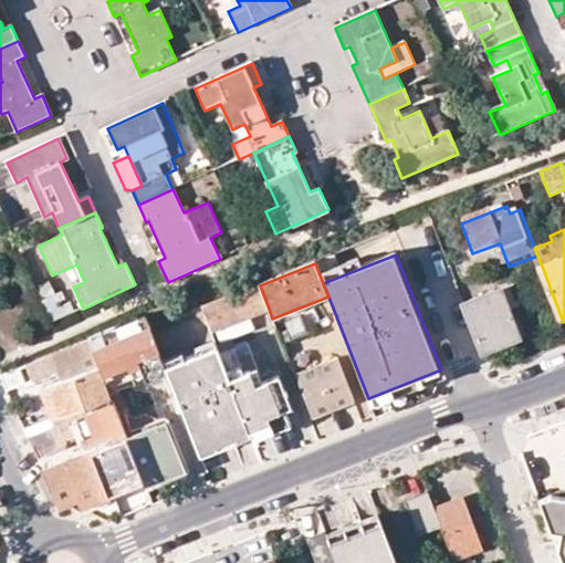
[(525,279),(463,303),(484,355),(522,340),(511,311),(534,302),(525,279)]
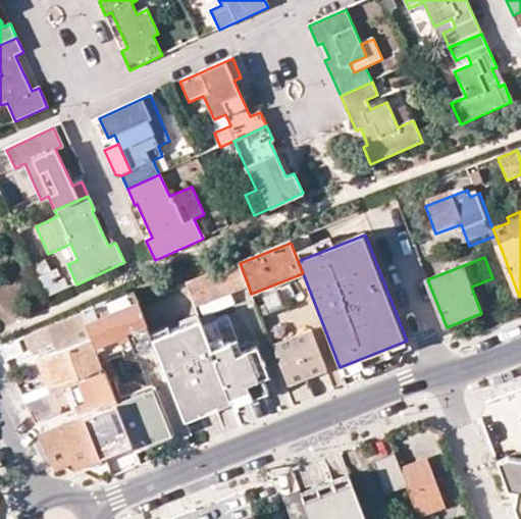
[(240,263),(187,284),(195,305),(248,284),(240,263)]
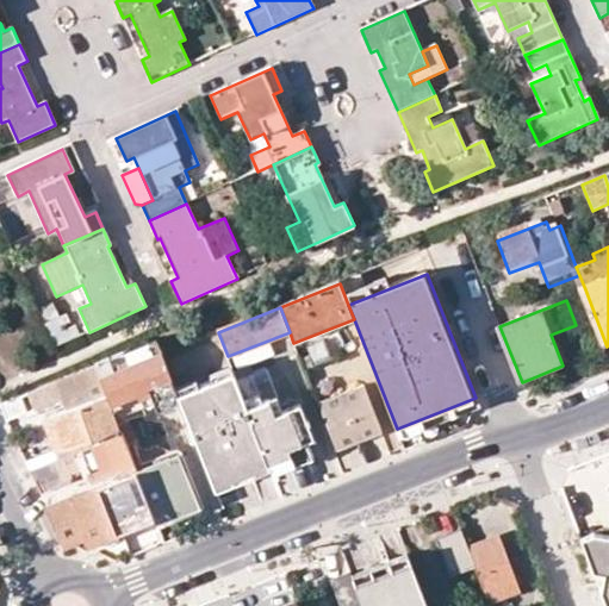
[(160,343),(99,368),(100,372),(111,399),(115,410),(153,395),(161,413),(185,404),(181,397),(160,343)]
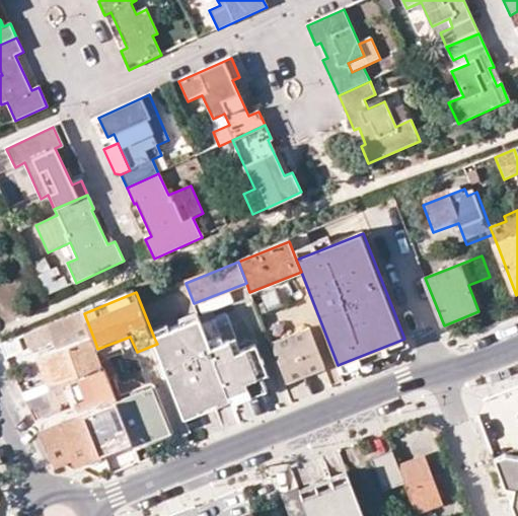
[(94,340),(85,316),(28,338),(33,353),(56,344),(59,353),(94,340)]
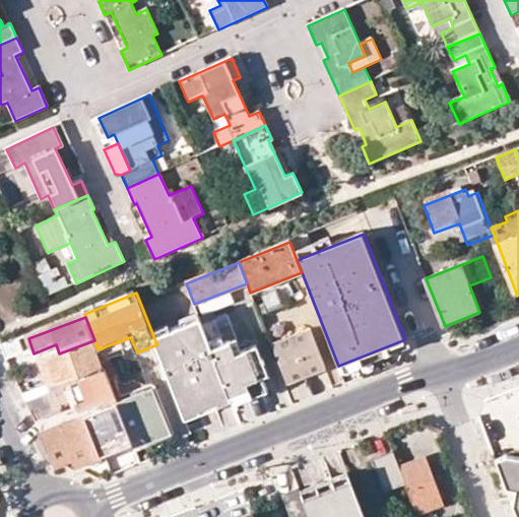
[(230,317),(205,326),(234,401),(236,406),(254,398),(249,385),(265,379),(271,377),(260,347),(245,353),(230,317)]
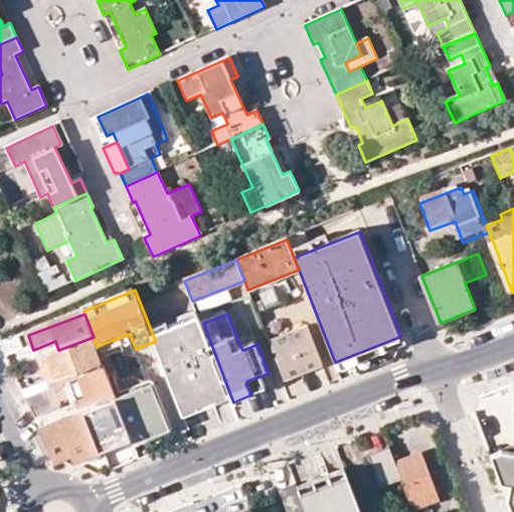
[(156,341),(185,415),(231,397),(203,323),(200,317),(153,335),(156,341)]
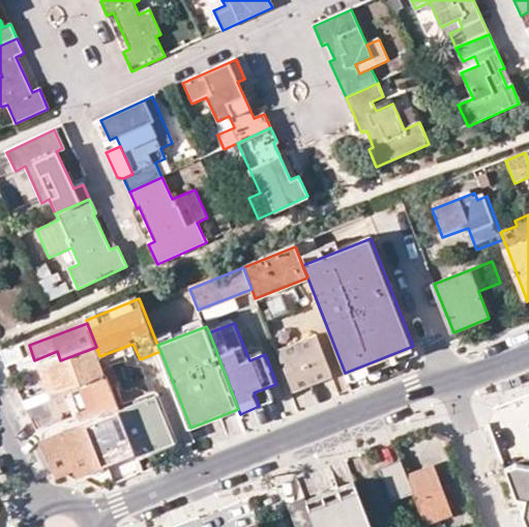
[(280,349),(295,390),(330,377),(315,335),(280,349)]
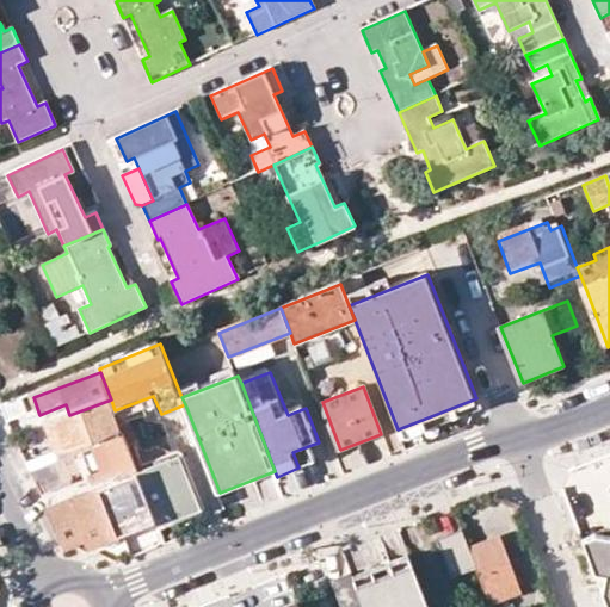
[(476,398),(398,429),(401,439),(480,407),(476,398)]
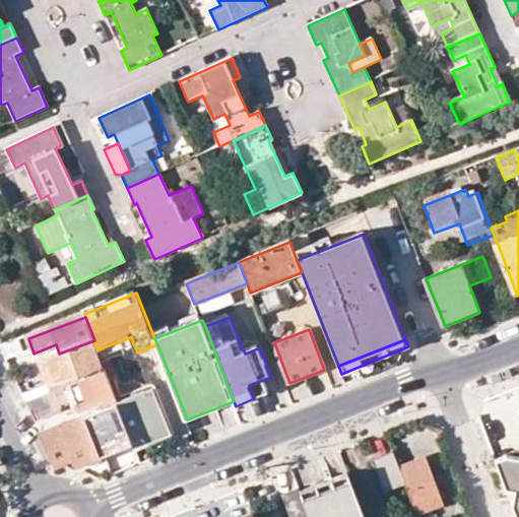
[(94,340),(59,353),(47,359),(57,387),(88,375),(106,369),(103,361),(98,349),(94,340)]
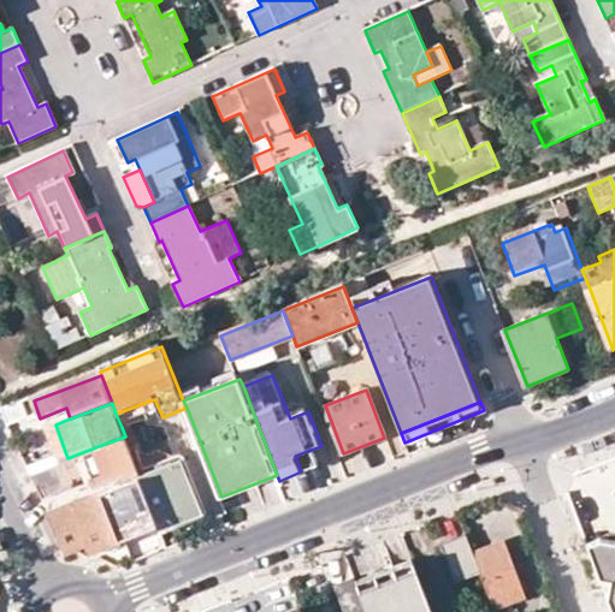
[(129,447),(130,451),(137,449),(129,425),(122,427),(125,437),(126,440),(129,447)]
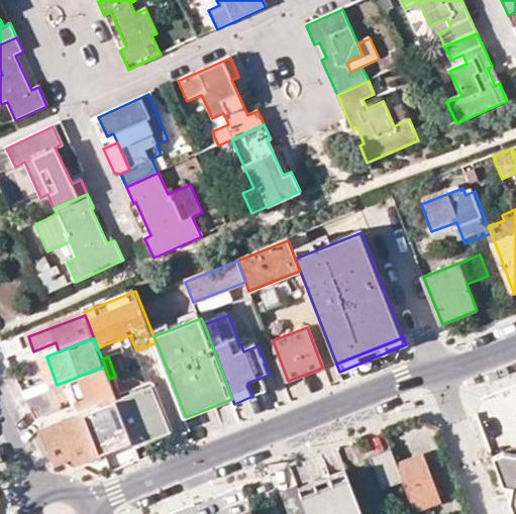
[(106,370),(92,375),(96,388),(105,385),(103,378),(108,376),(106,370)]
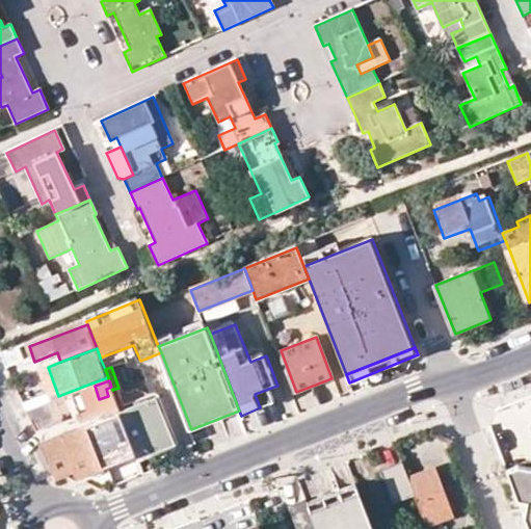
[(106,419),(43,444),(58,478),(75,471),(77,478),(138,455),(122,412),(112,390),(111,387),(106,389),(108,396),(99,399),(106,419)]
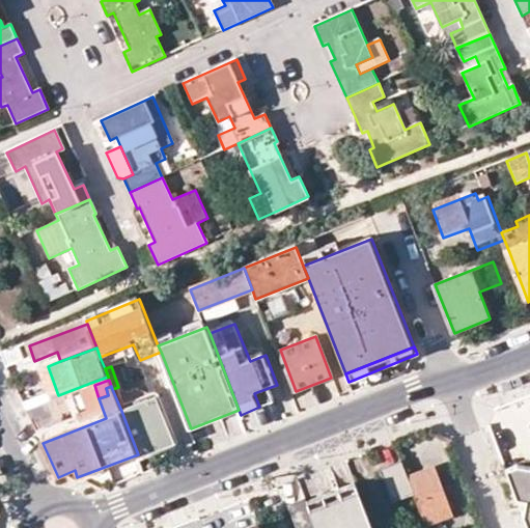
[(276,400),(271,387),(254,393),(259,407),(276,400)]
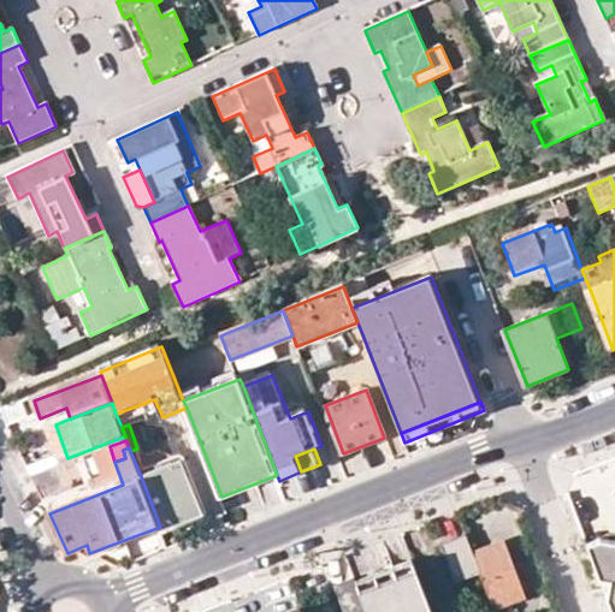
[(141,476),(160,527),(161,529),(203,512),(183,461),(141,476)]
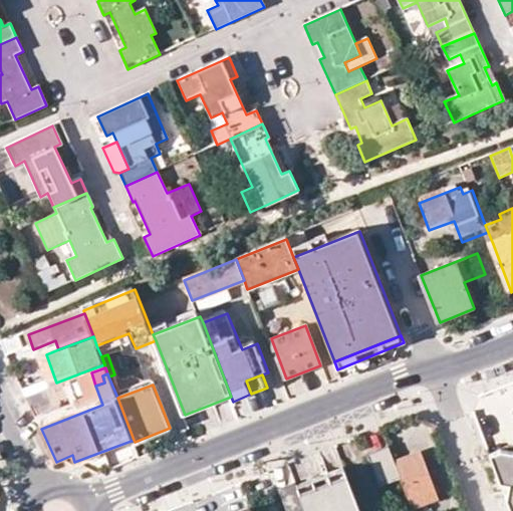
[(58,408),(49,389),(25,399),(34,419),(58,408)]
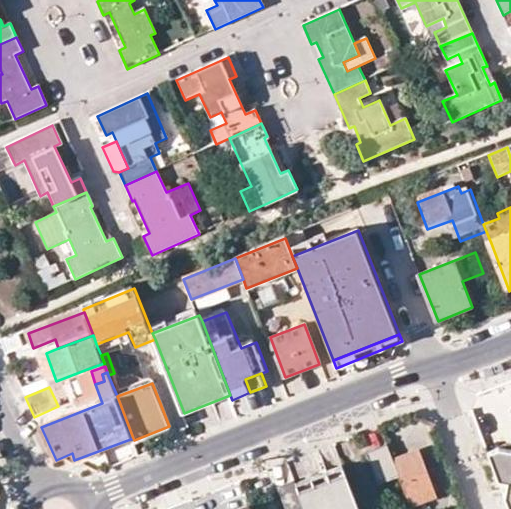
[(398,476),(392,459),(387,446),(367,454),(379,484),(398,476)]
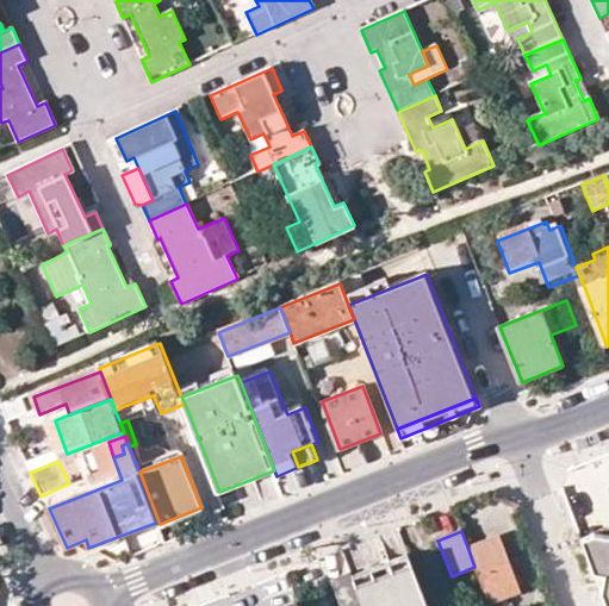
[(579,538),(590,566),(603,567),(601,585),(608,581),(608,533),(592,532),(579,538)]
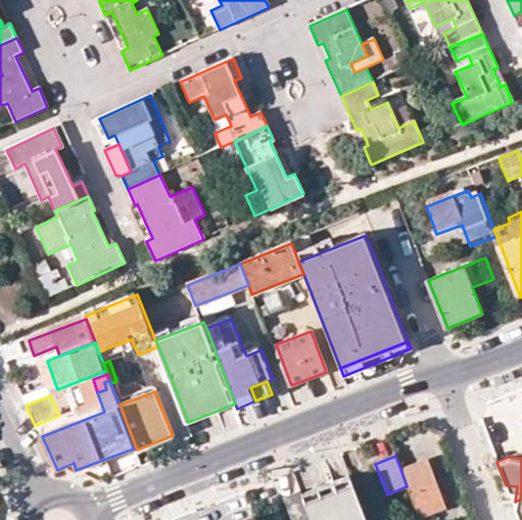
[(407,486),(420,519),(426,519),(447,510),(427,458),(400,469),(407,486)]
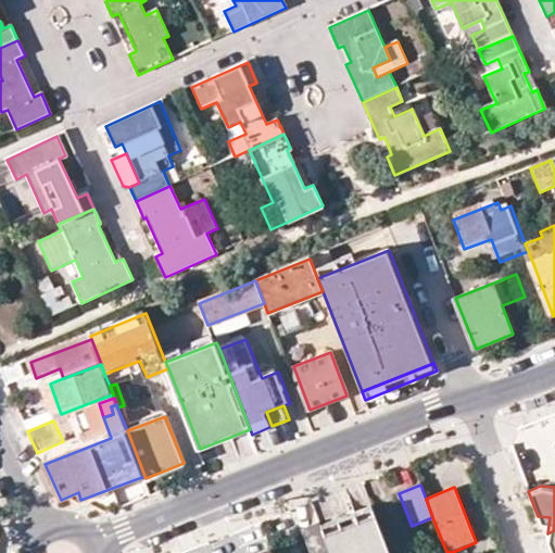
[(389,552),(375,515),(325,535),(331,552),(389,552)]
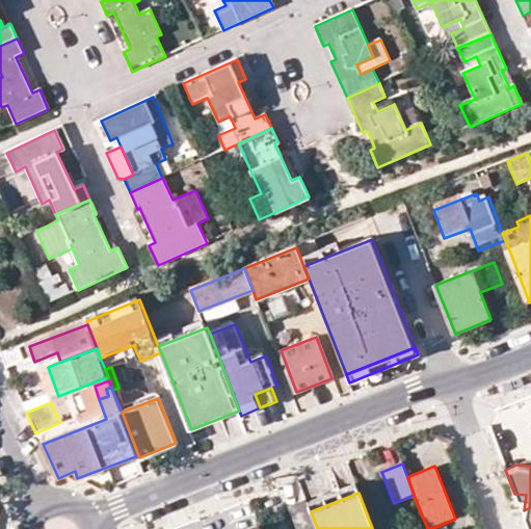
[(514,494),(522,511),(523,514),(524,510),(526,495),(514,494)]
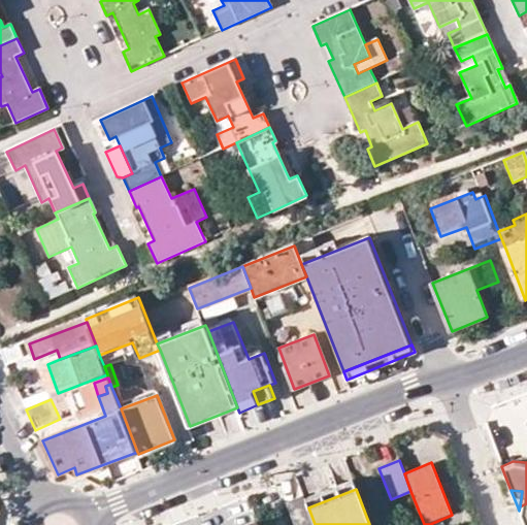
[(315,524),(308,507),(304,497),(287,504),(295,524),(315,524)]
